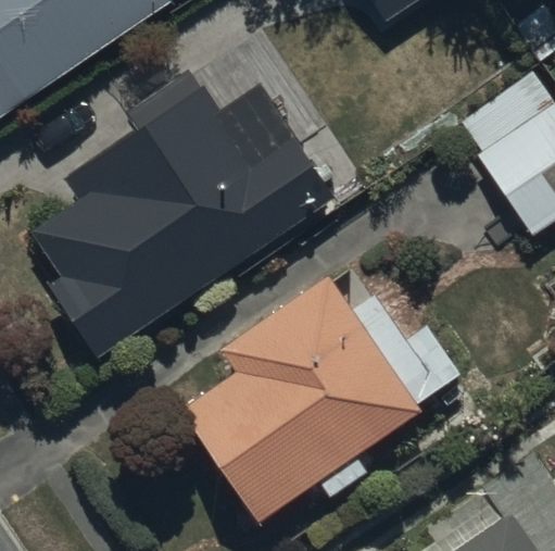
[(0,115),(173,0),(0,0),(0,115)]
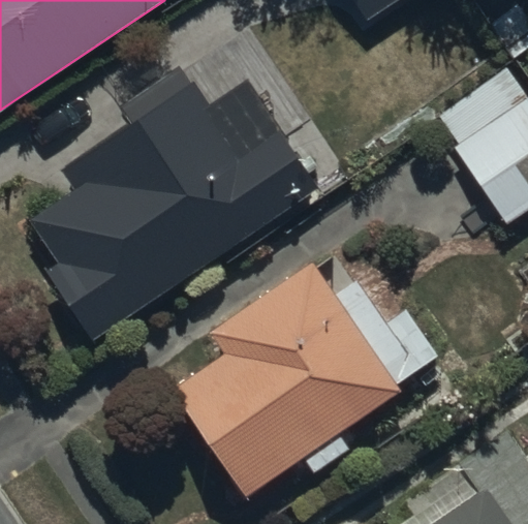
[(358,0),(368,14),(390,0),(358,0)]
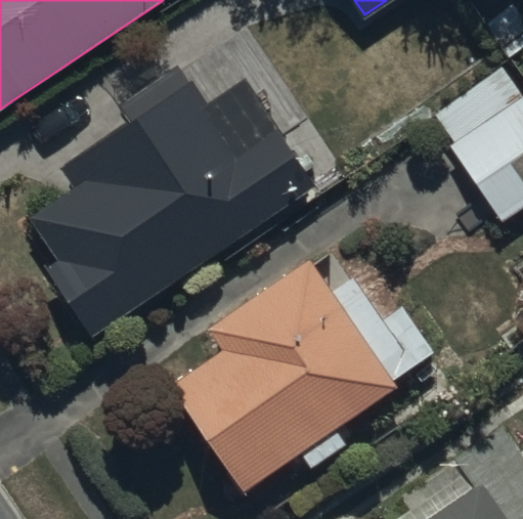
[(92,339),(313,186),(242,82),(205,107),(176,66),(119,104),(130,120),(61,168),(76,187),(31,219),(58,260),(44,270),(92,339)]
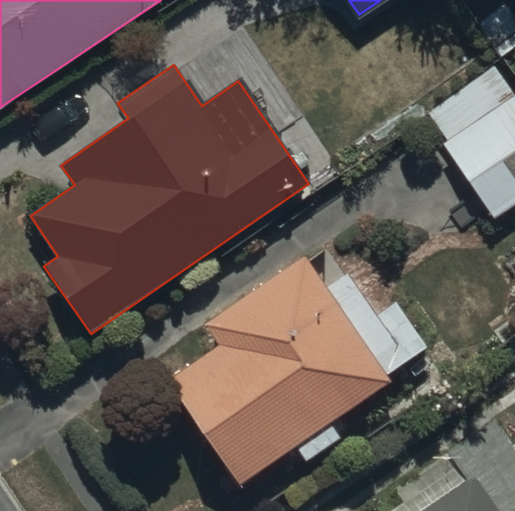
[(514,205),(514,94),(496,66),(425,113),(495,218),(514,205)]
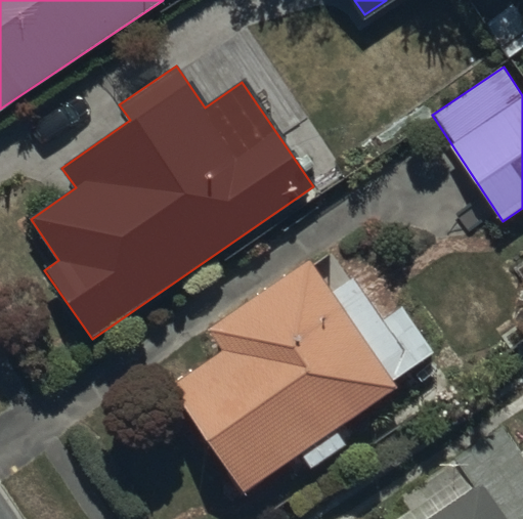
[(337,432),(397,388),(393,382),(434,351),(399,304),(381,317),(351,277),(345,283),(327,257),(316,264),(309,255),(206,330),(221,350),(167,391),(246,498),(301,457),(310,470),(346,443),(337,432)]
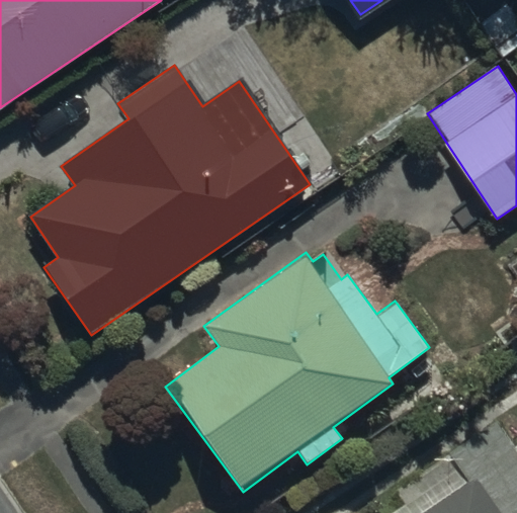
[(516,512),(516,444),(514,446),(496,420),(402,487),(411,500),(392,512),(516,512)]
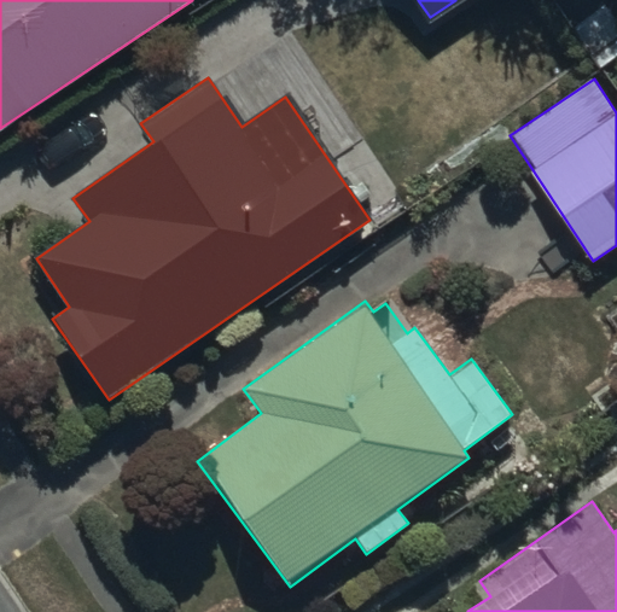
All buildings are outlined.
